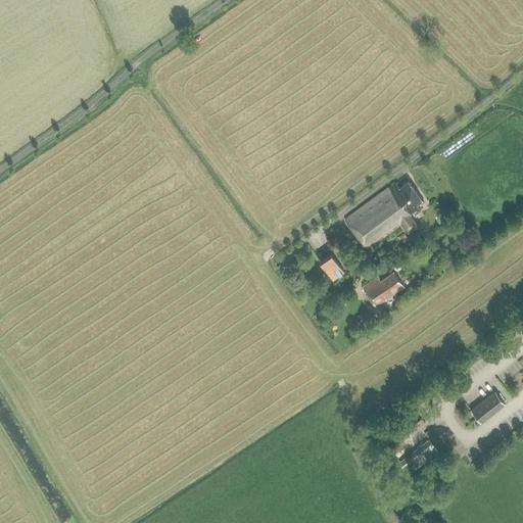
[(400,187),(396,182),(345,220),(367,249),(400,224),(408,234),(418,227),(410,215),(416,210),(417,212),(421,209),(417,204),(423,199),(409,181),(400,187)]
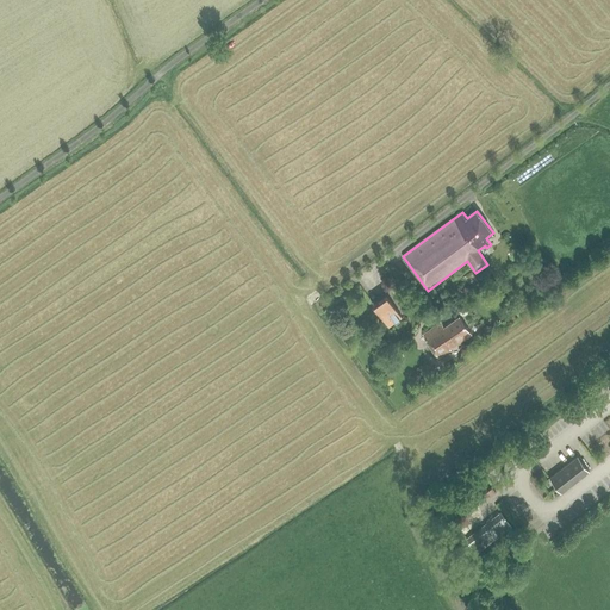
[(403,317),(386,294),(373,304),(388,327),(403,317)]
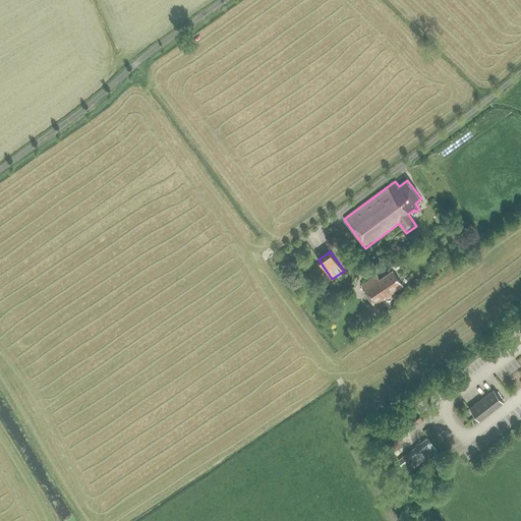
[(380,279),(378,276),(361,286),(375,305),(385,298),(400,287),(390,273),(380,279)]
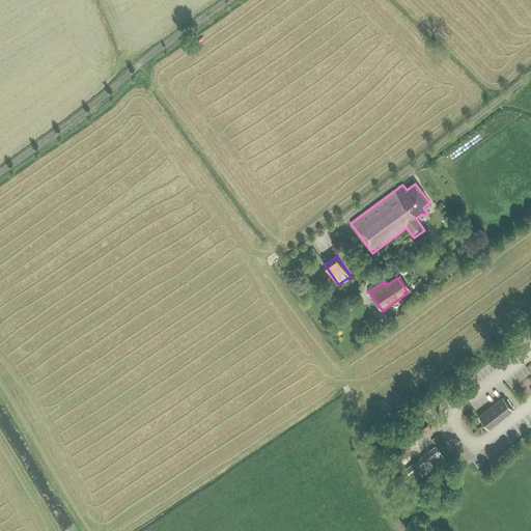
[(503,397),(479,416),(490,429),(513,411),(503,397)]
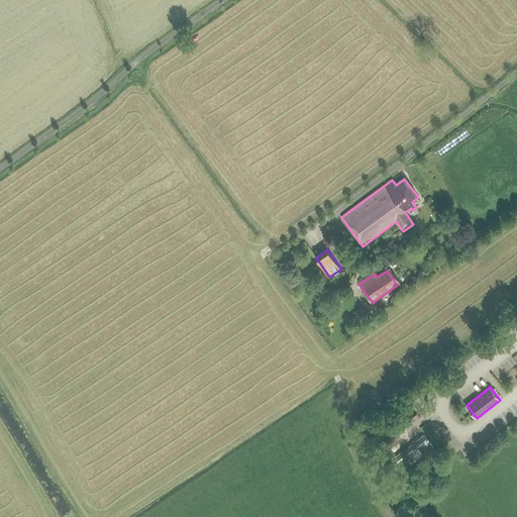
[(409,423),(419,419),(417,415),(407,419),(409,423)]
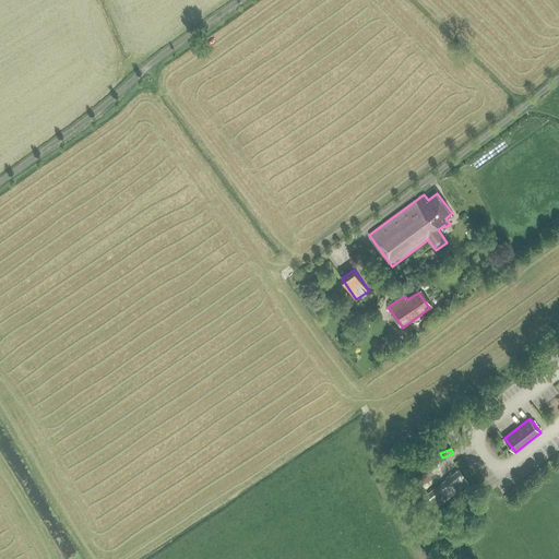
[(428,491),(438,506),(472,483),(462,468),(428,491)]
